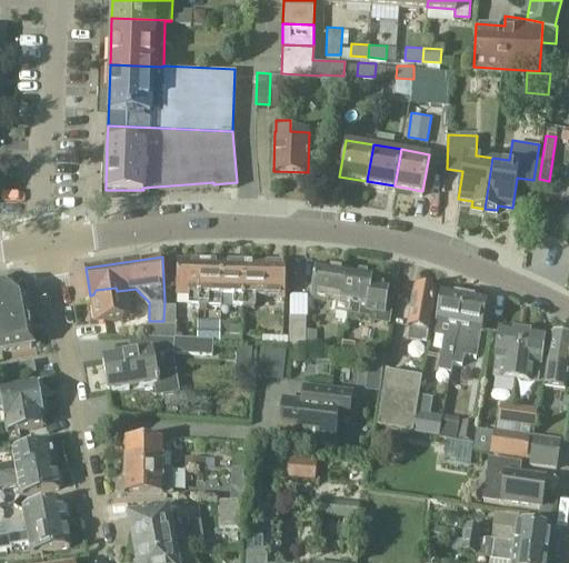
[(200,302),(201,259),(178,258),(177,290),(190,291),(190,302),(200,302)]
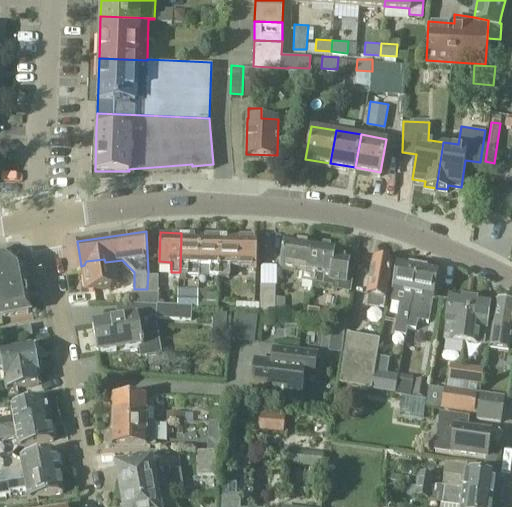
[(181,233),(180,272),(199,272),(199,263),(200,263),(202,234),(181,233)]
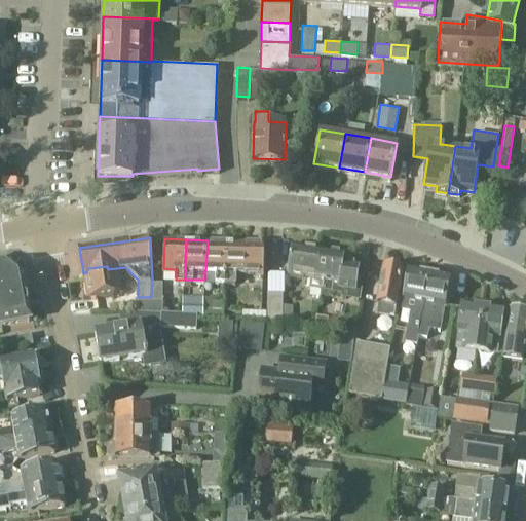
[(217,281),(226,281),(226,270),(227,240),(208,240),(205,270),(217,270),(217,281)]
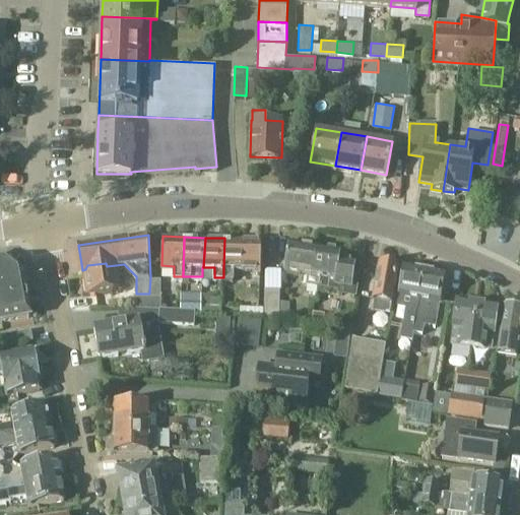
[(224,238),(223,267),(261,268),(262,240),(224,238)]
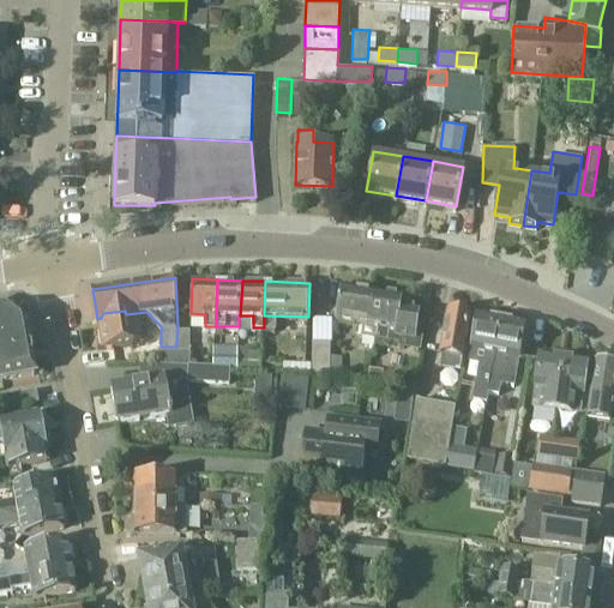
[(361,332),(374,335),(377,323),(379,323),(381,307),(371,305),(374,288),(342,282),(339,298),(338,298),(337,302),(338,302),(336,317),(363,321),(361,332)]
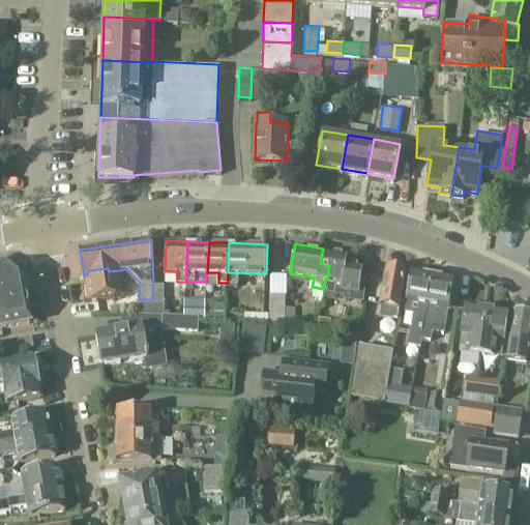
[(325,279),(323,289),(323,290),(345,293),(345,295),(362,298),(365,276),(360,275),(361,264),(345,262),(347,252),(323,249),(320,263),(329,265),(327,279),(325,279)]
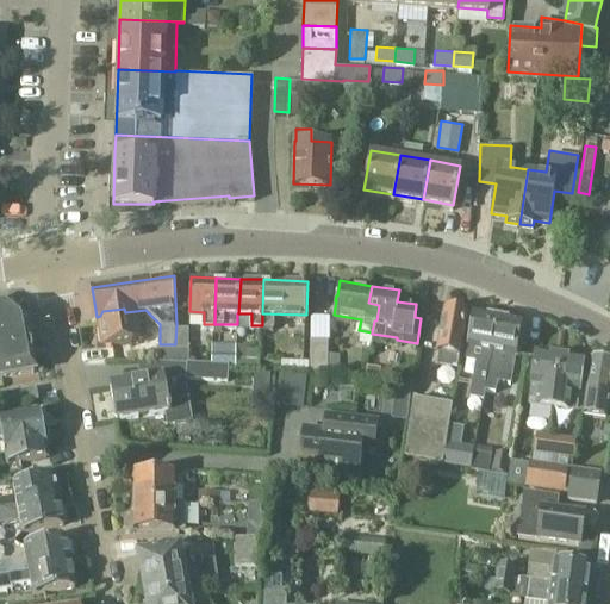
[(7,304),(0,304),(0,374),(37,367),(27,319),(32,313),(31,305),(19,296),(11,297),(7,304)]
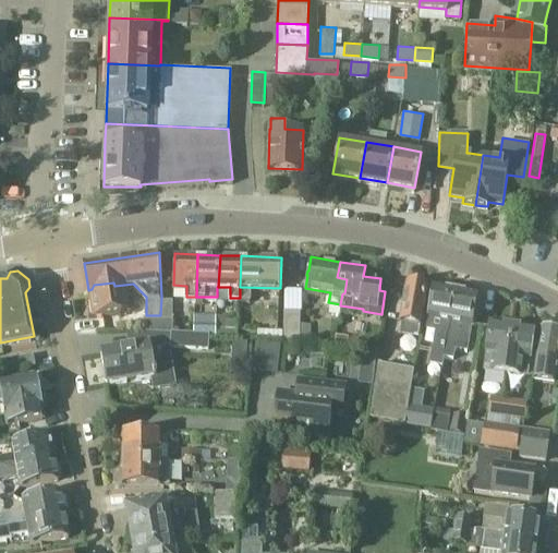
[(419,331),(427,283),(423,283),(423,279),(413,277),(412,280),(408,279),(401,319),(405,319),(404,327),(419,331)]
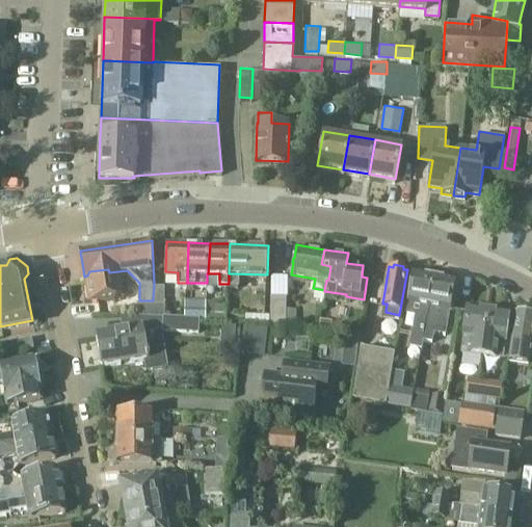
[(122,294),(118,271),(109,272),(108,269),(89,271),(87,275),(90,298),(122,294)]
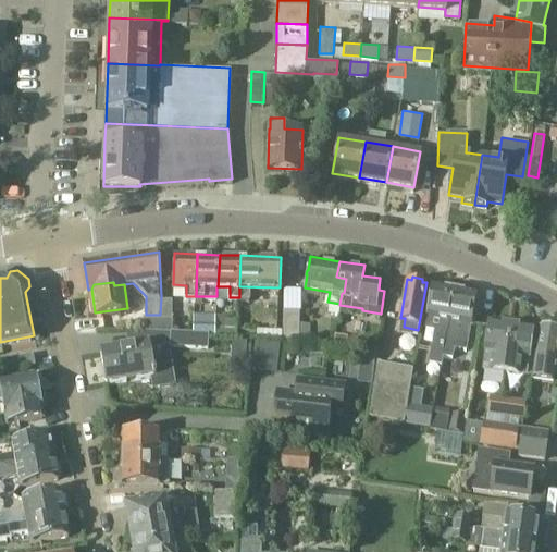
[(441,362),(454,287),(433,283),(428,314),(425,324),(435,327),(430,359),(441,362)]
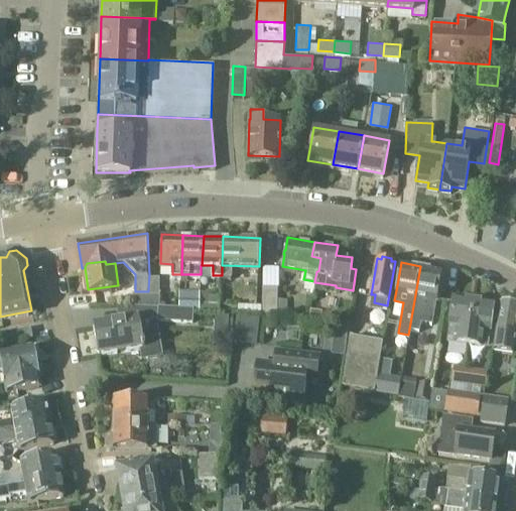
[(420,266),(408,335),(409,336),(410,327),(419,329),(420,320),(431,322),(440,269),(420,266)]
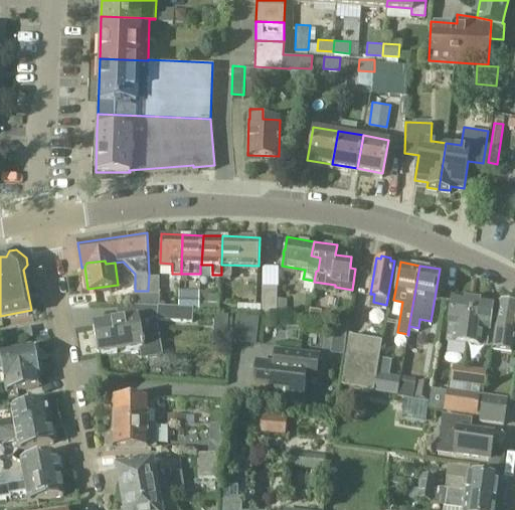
[(160,274),(153,274),(149,274),(148,291),(160,291),(160,274)]
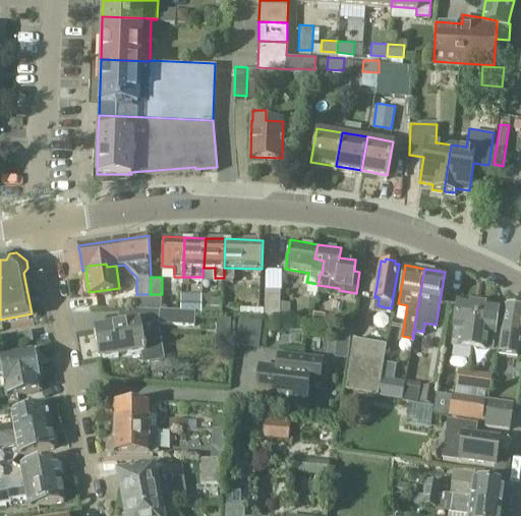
[(265,287),(265,316),(280,316),(280,287),(265,287)]
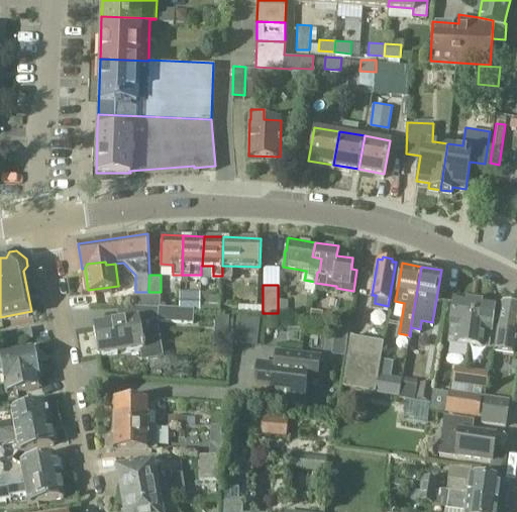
[(209,302),(209,291),(200,291),(200,301),(209,302)]
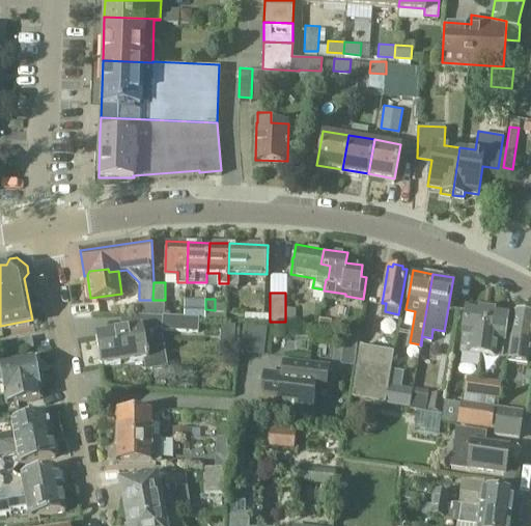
[(165,300),(152,300),(139,300),(139,312),(152,313),(163,313),(164,313),(165,300)]
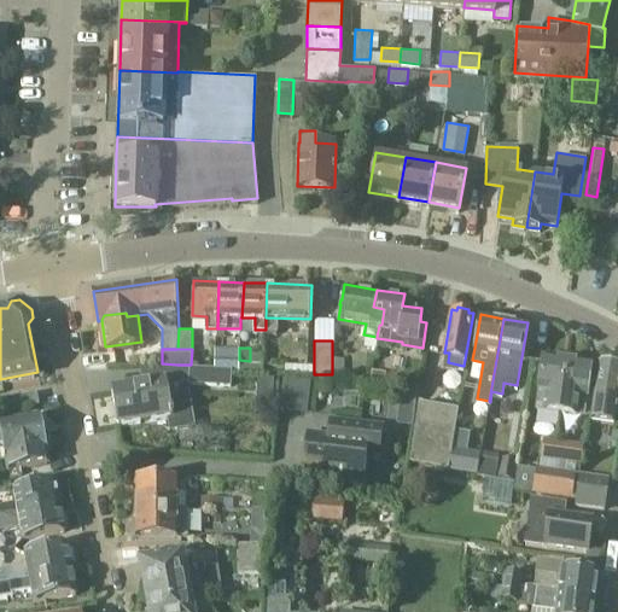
[(536,406),(560,409),(567,356),(560,355),(560,353),(548,350),(548,353),(543,353),(536,406)]
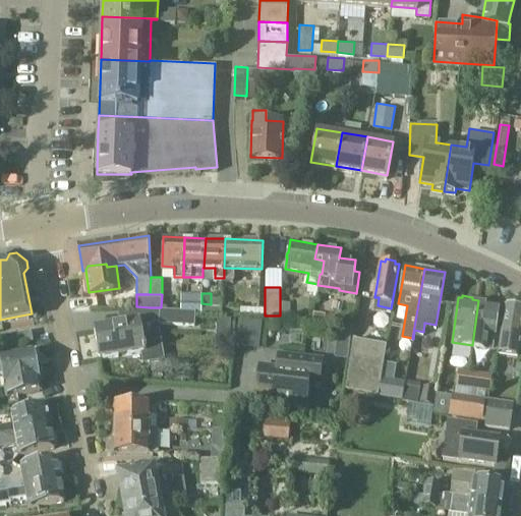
[(485,301),(478,300),(472,345),(484,347),(486,335),(494,336),(499,303),(495,302),(496,300),(485,299),(485,301)]
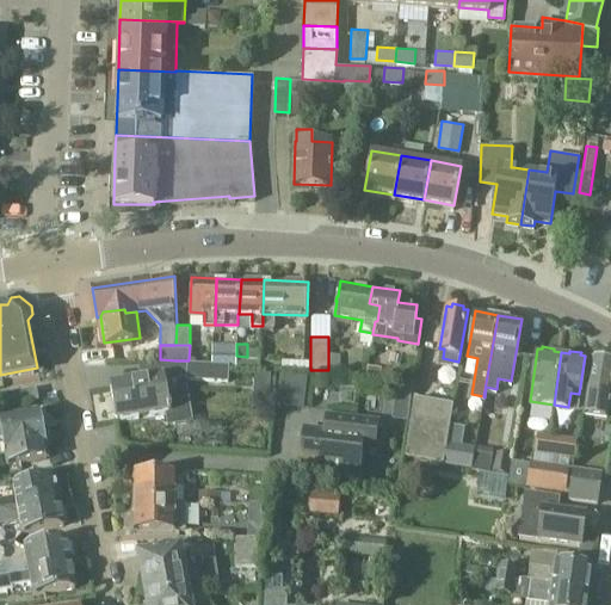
[(610,395),(610,391),(610,359),(592,357),(584,412),(603,414),(606,395),(610,395)]
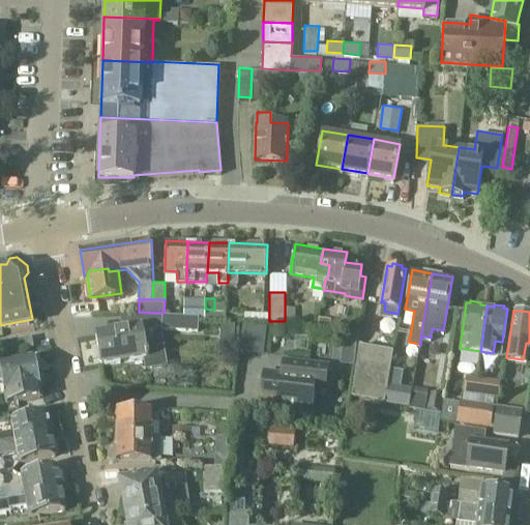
[(198,315),(163,313),(162,327),(197,329),(198,315)]
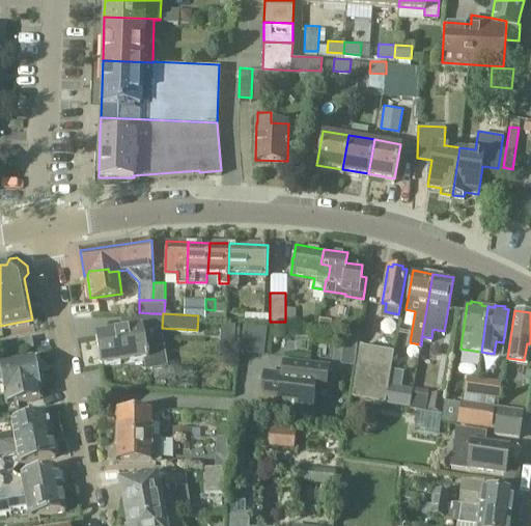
[(331,317),(319,316),(317,328),(330,329),(331,317)]
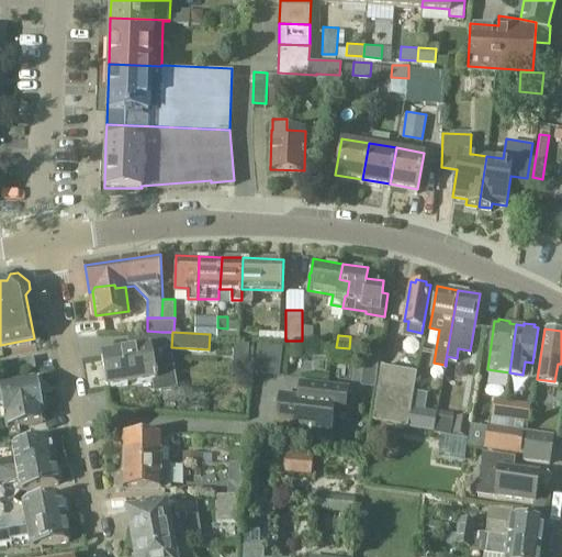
[(249,342),(234,341),(233,360),(248,361),(249,342)]
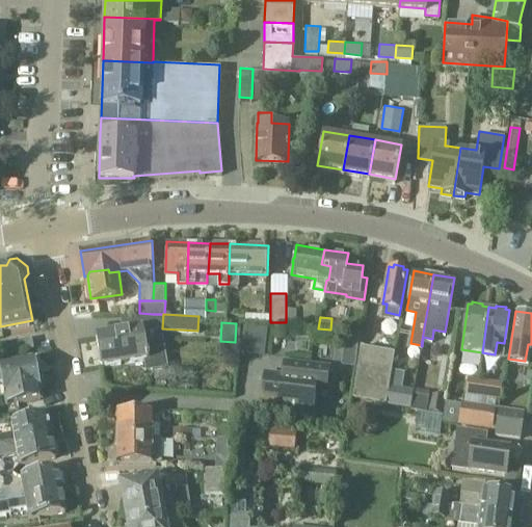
[(161,336),(150,338),(148,324),(97,333),(102,364),(147,357),(148,366),(165,363),(161,336)]
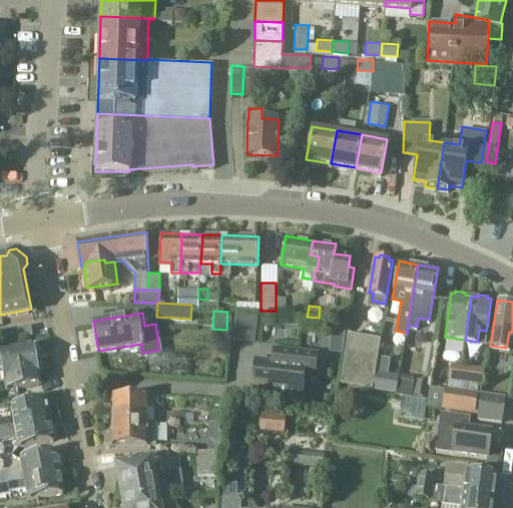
[(345,323),(333,322),(332,334),(344,336),(345,323)]
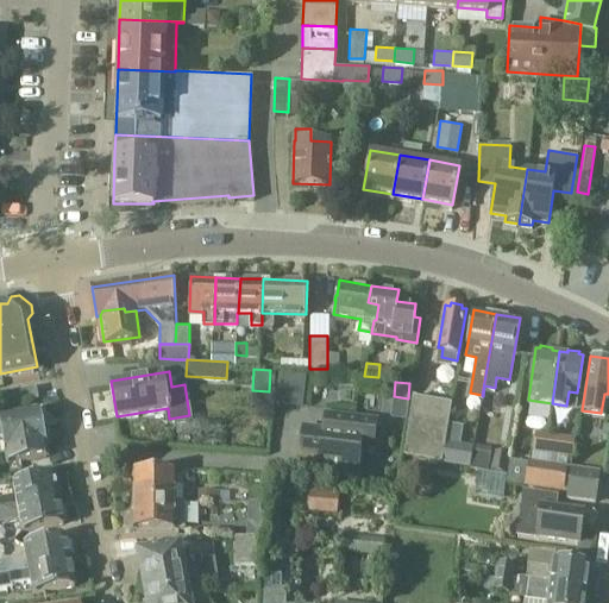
[(35,383),(27,384),(30,397),(37,396),(39,396),(36,383),(35,383)]
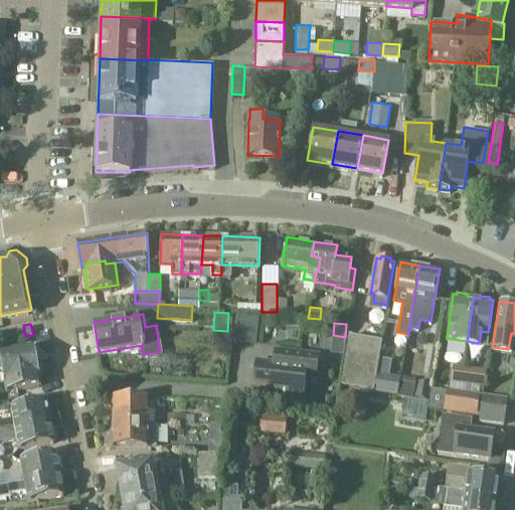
[(381,338),(349,333),(341,383),(373,389),(381,338)]
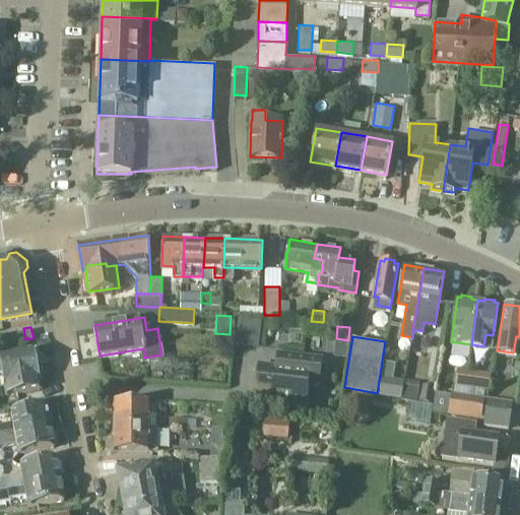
[(0,368),(3,368),(6,383),(8,392),(41,386),(39,374),(42,371),(41,365),(37,363),(34,348),(0,355),(0,368)]
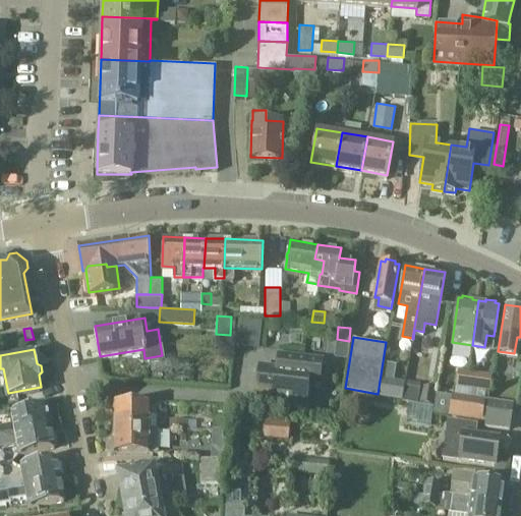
[(259,364),(254,399),(305,405),(307,384),(319,385),(322,357),(278,352),(276,366),(259,364)]
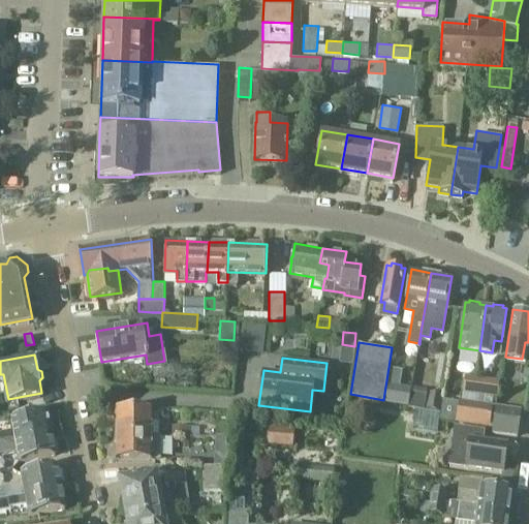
[(483,383),(484,375),(465,373),(463,389),(481,392),(483,383)]
